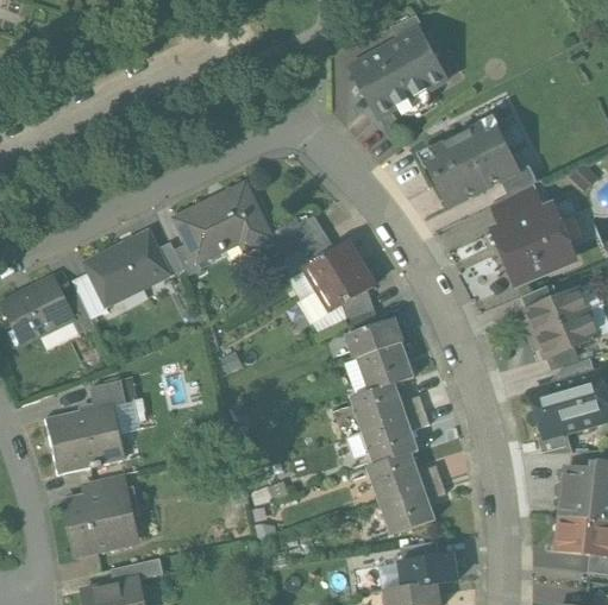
[(397,42),(418,31),(422,27),(415,16),(390,27),(397,42)]
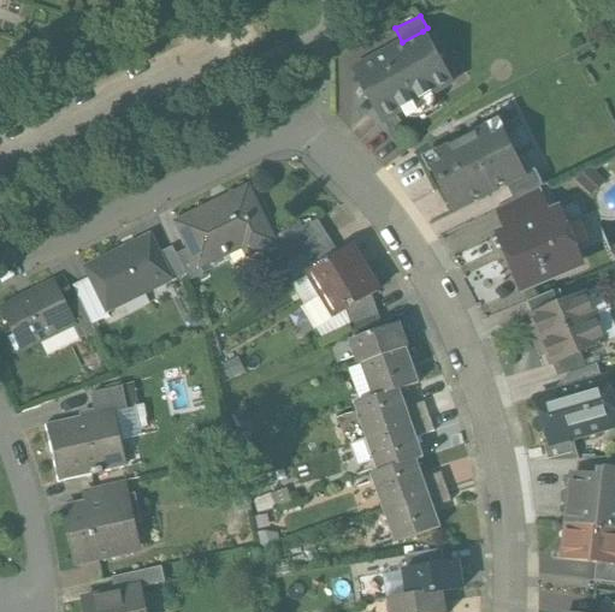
[(449,82),(423,31),(402,42),(355,69),(383,119),(449,82)]
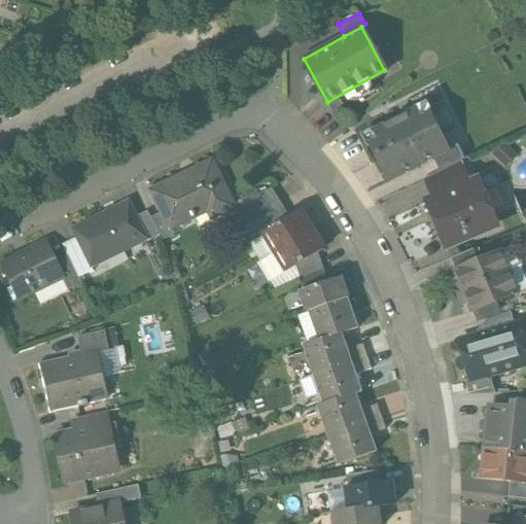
[(433,112),(427,99),(359,132),(366,146),(371,144),(388,179),(432,158),(447,150),(447,148),(429,114),(433,112)]
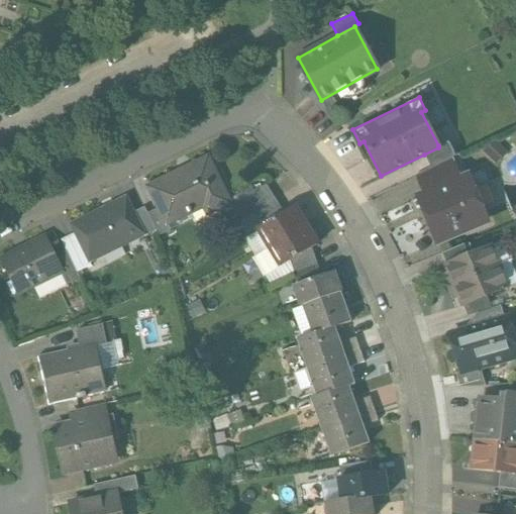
[(494,138),(483,150),(495,163),(506,150),(494,138)]
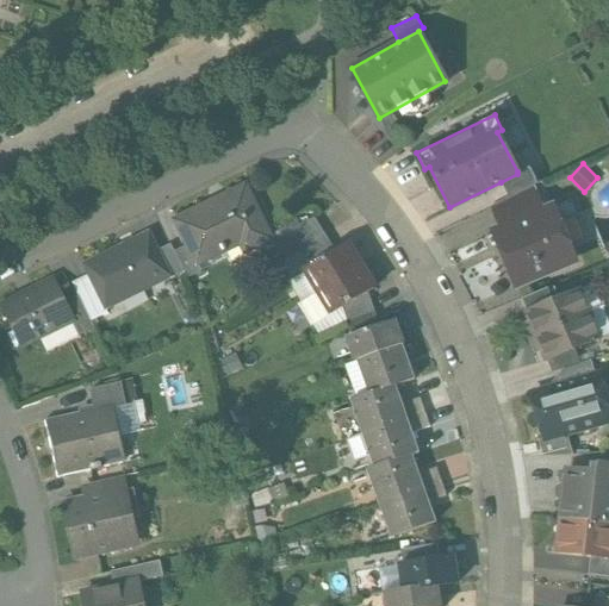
[(517,174),(501,182),(508,197),(530,186),(538,182),(529,166),(517,172),(517,174)]
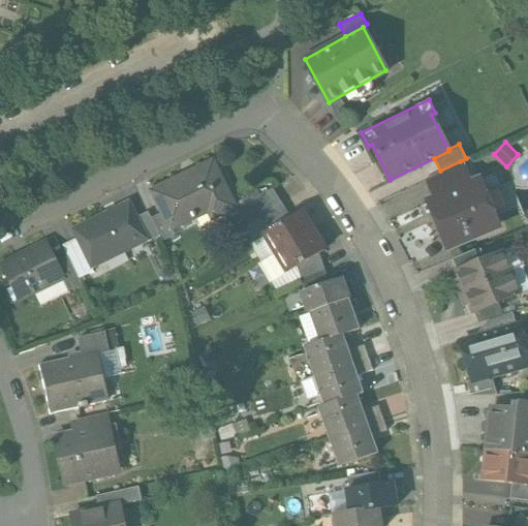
[(496,221),(469,157),(466,158),(460,161),(470,183),(434,197),(428,200),(447,247),(494,227),(496,221)]
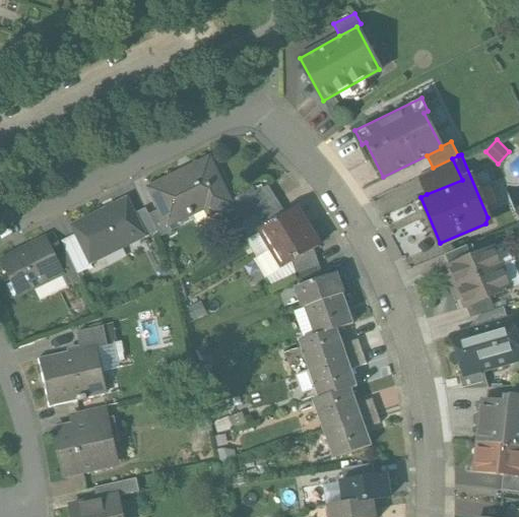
[(462,180),(452,158),(433,168),(419,175),(427,194),(462,180)]
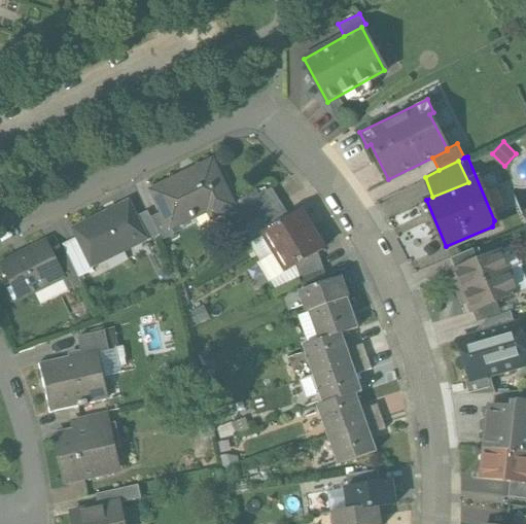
[(234,206),(213,163),(181,178),(180,175),(150,190),(160,211),(169,229),(170,229),(208,210),(211,217),(234,206)]
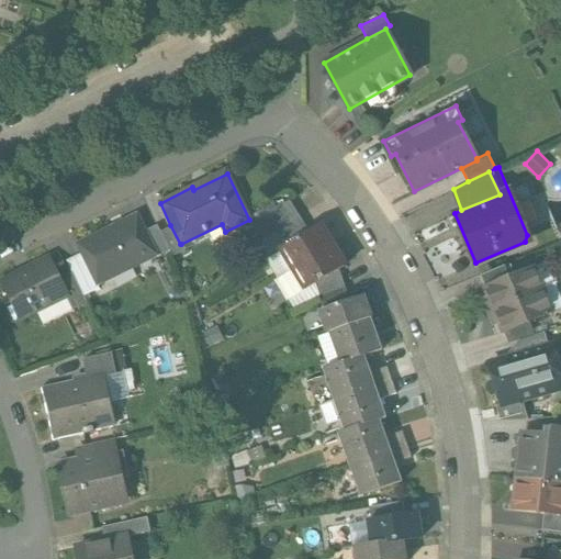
[(261,244),(268,256),(310,232),(290,199),(253,221),(265,242),(261,244)]
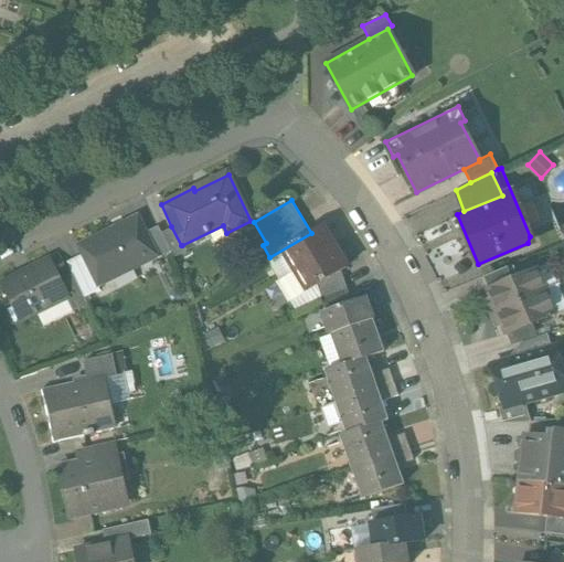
[(145,234),(136,216),(77,245),(81,253),(65,261),(72,273),(83,297),(98,289),(96,286),(156,256),(145,234)]
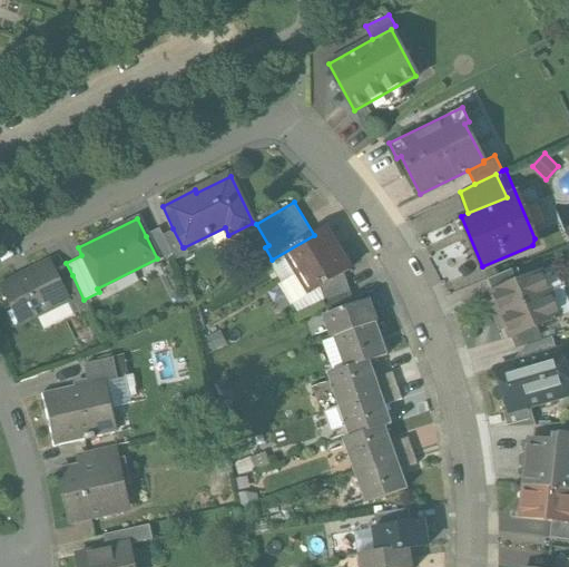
[(173,228),(160,234),(169,253),(174,260),(187,253),(184,247),(183,247),(173,228)]
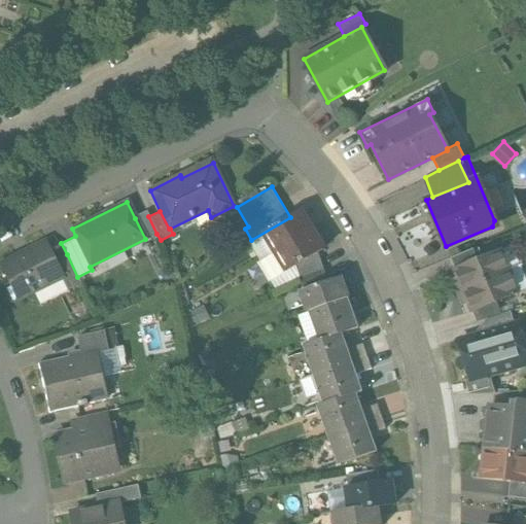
[(248,243),(259,262),(310,231),(299,211),(290,217),(251,240),(248,243)]
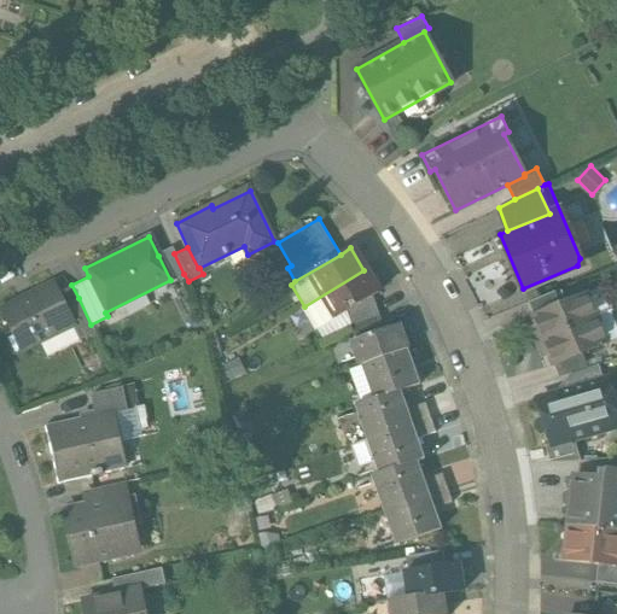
[(172,249),(158,256),(170,280),(184,274),(174,253),(172,249)]
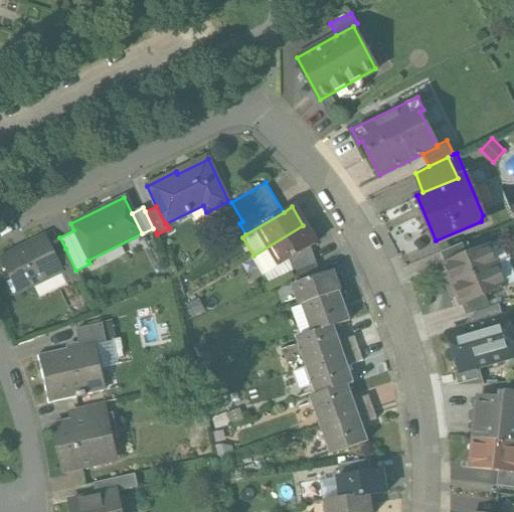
[(315,243),(303,225),(253,256),(270,283),(293,271),(289,260),(310,247),(315,243)]
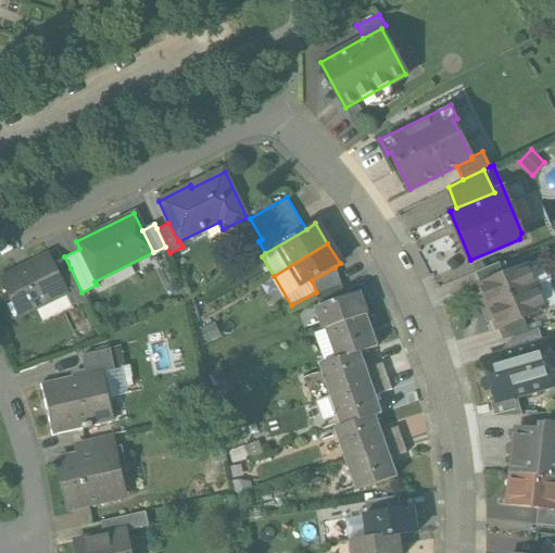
[(59,275),(48,253),(0,277),(0,281),(16,316),(64,293),(66,292),(59,275)]
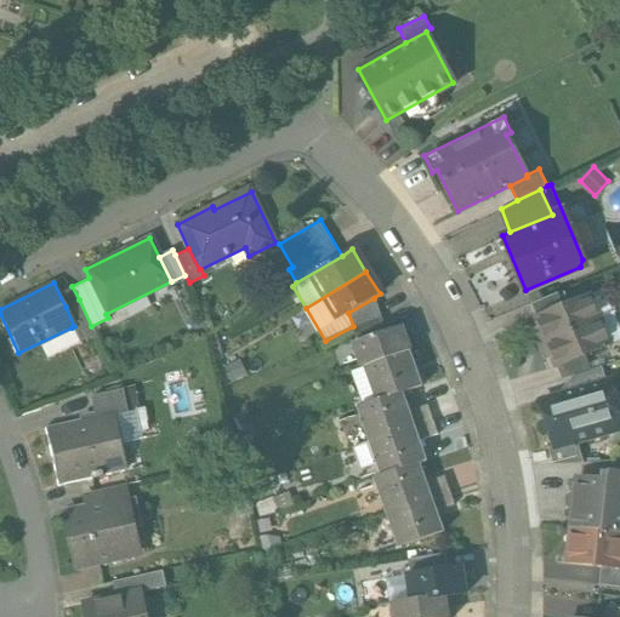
[(530,303),(535,316),(562,306),(557,292),(530,303)]
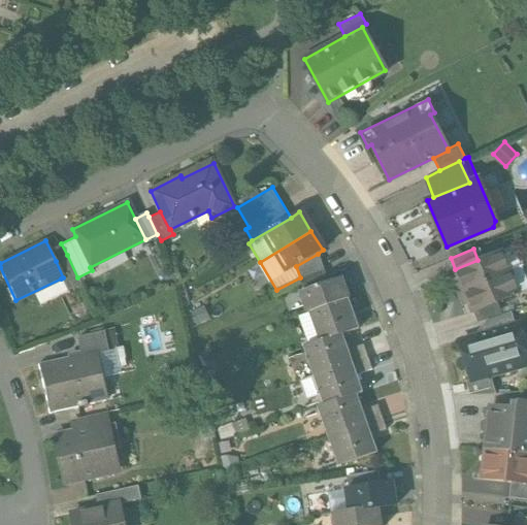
[(453,282),(457,292),(509,270),(501,251),(478,260),(455,269),(459,279),(453,282)]
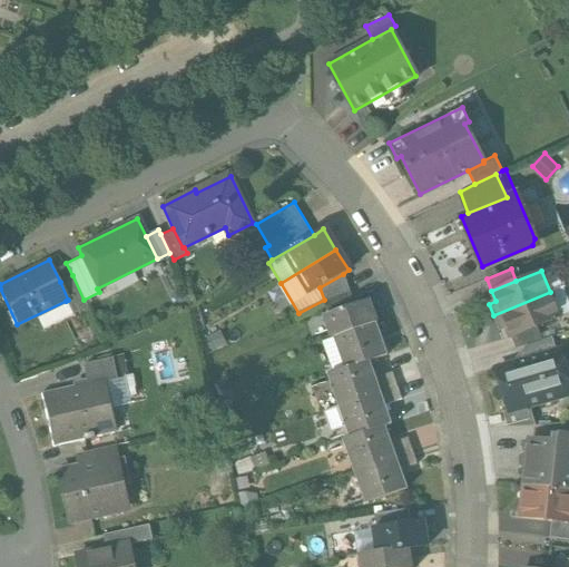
[(324,300),(347,287),(343,274),(320,287),(324,300)]
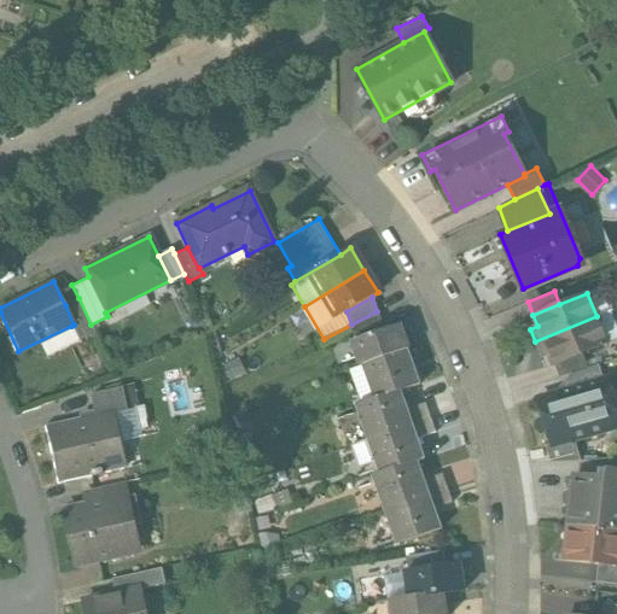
[(79,298),(65,305),(74,325),(71,326),(79,339),(94,331),(91,325),(79,298)]
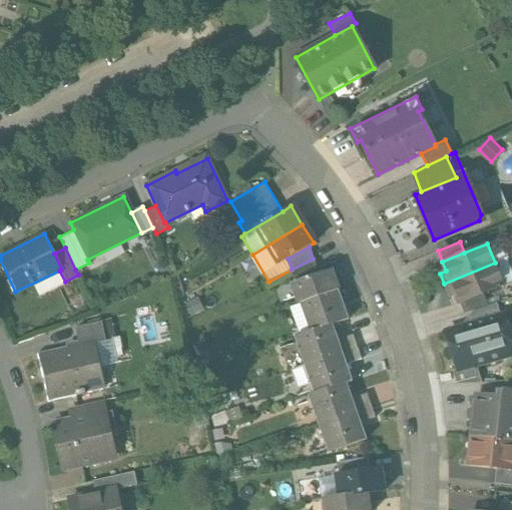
[(313,259),(292,270),(296,282),(318,275),(313,259)]
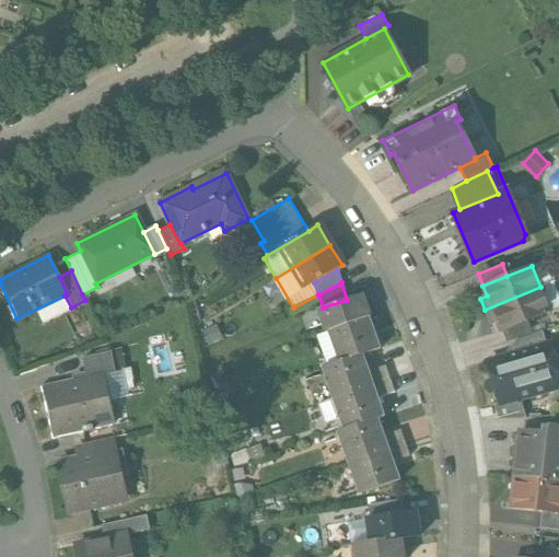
[(550,310),(540,287),(485,310),(490,322),(497,320),(501,329),(525,320),(550,310)]
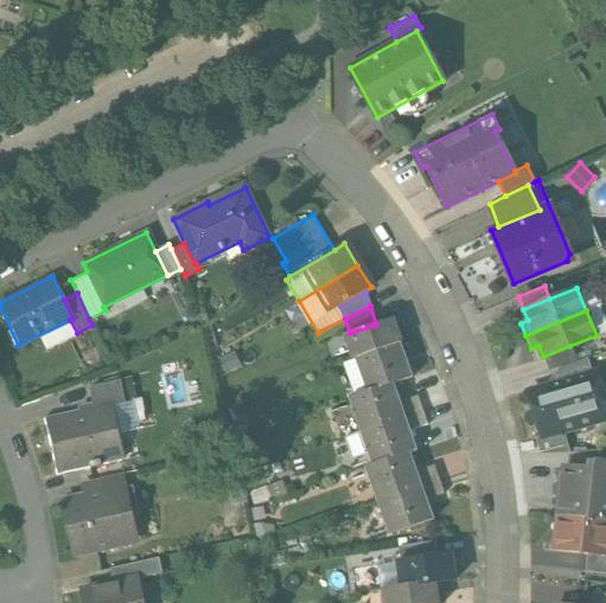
[(397,342),(390,320),(376,325),(350,333),(345,335),(352,358),(355,357),(397,342)]
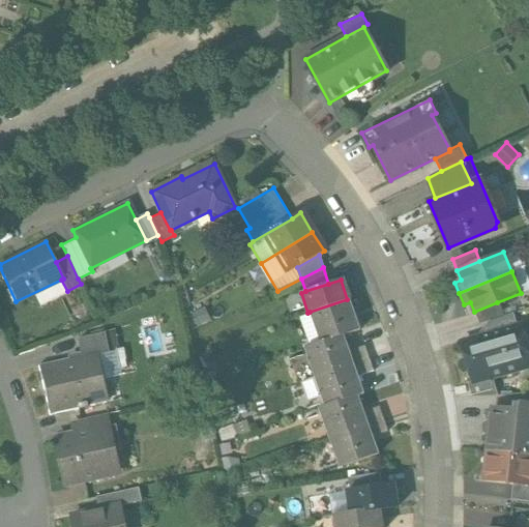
[(357,328),(347,299),(310,312),(320,342),(343,333),(357,328)]
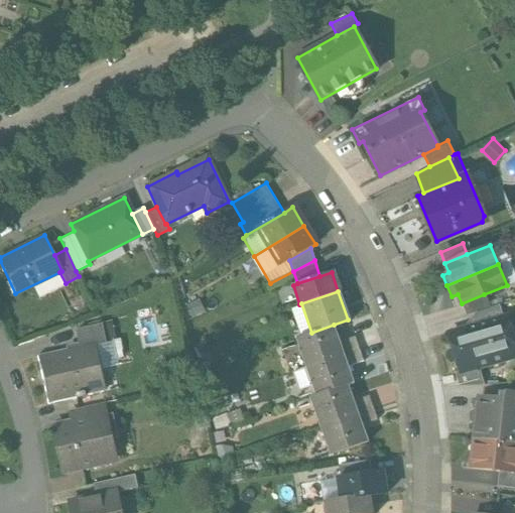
[(484,294),(462,303),(467,314),(477,311),(490,307),(484,294)]
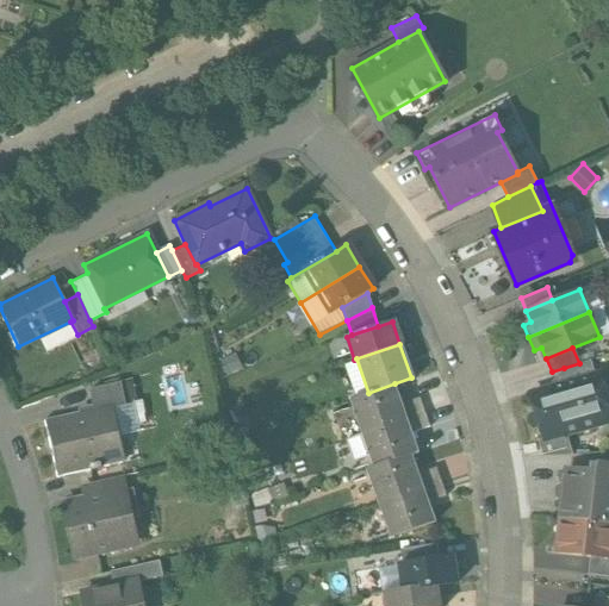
[(219,360),(227,375),(242,368),(235,353),(219,360)]
